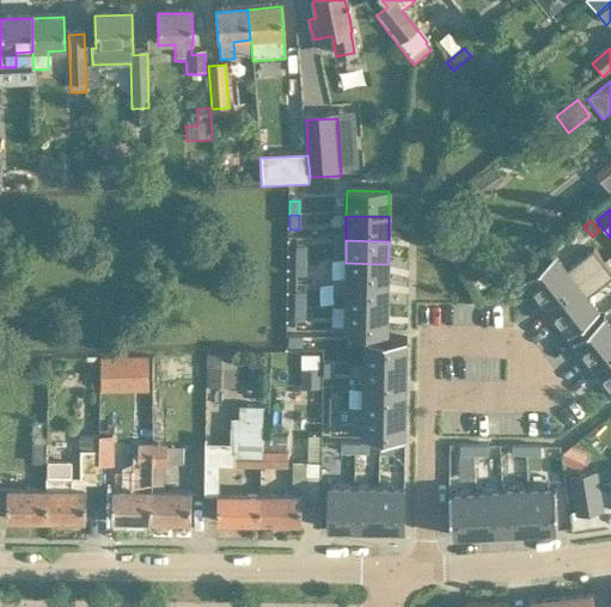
[(295,249),(295,263),(305,263),(305,249),(295,249)]
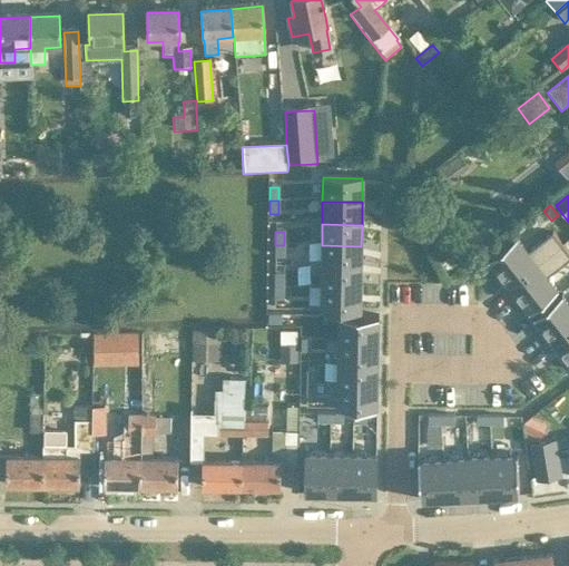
[(516,241),(487,263),(508,290),(561,247),(551,234),(527,254),(516,241)]
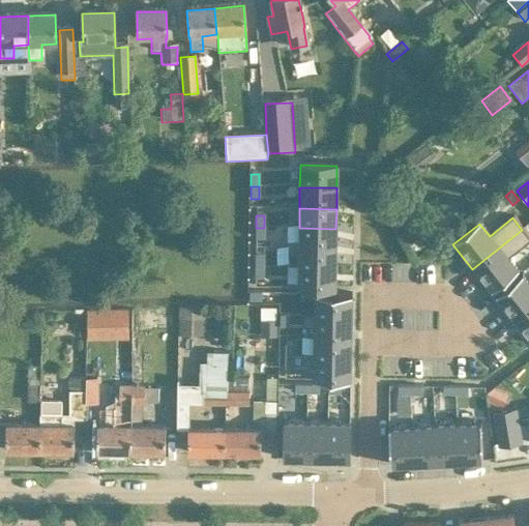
[(256,228),(256,240),(264,240),(264,228),(256,228)]
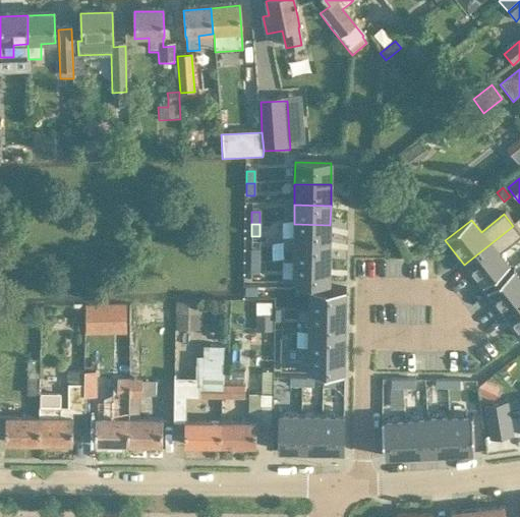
[(294,224),(293,244),(330,244),(330,225),(294,224)]
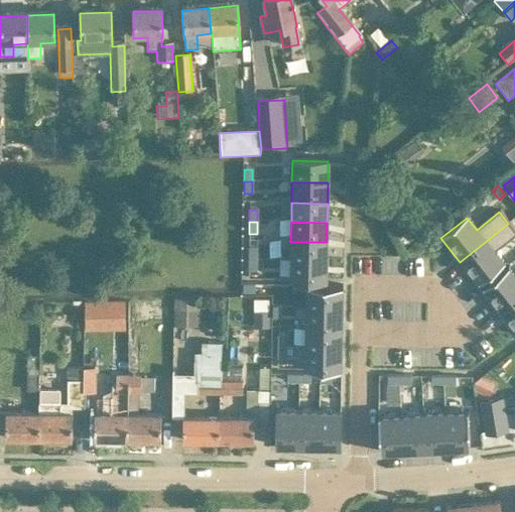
[(514,232),(508,224),(460,262),(478,285),(504,265),(495,253),(514,236),(514,232)]
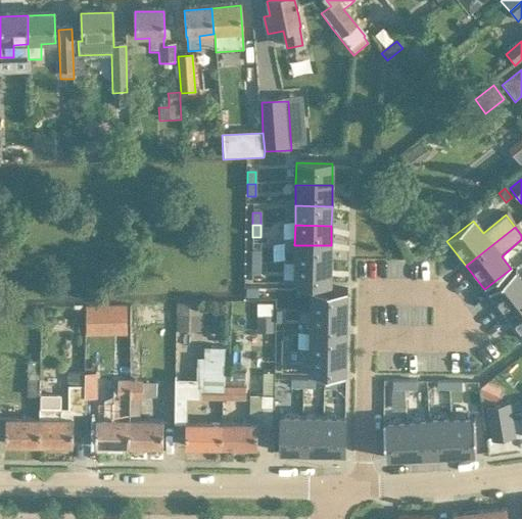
[(294,245),(294,265),(331,265),(331,245),(294,245)]
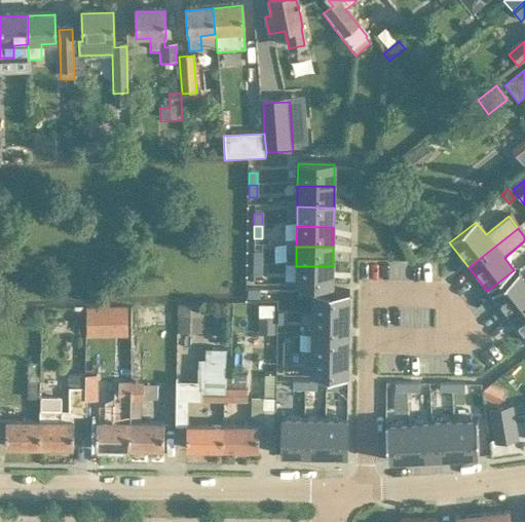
[(253,253),(253,265),(261,265),(262,253),(253,253)]
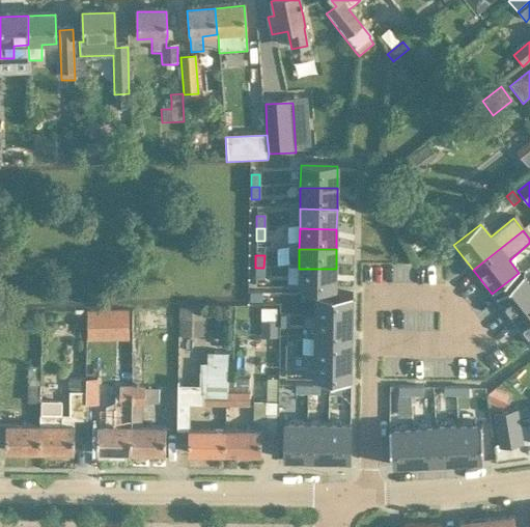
[(255,268),(255,280),(263,280),(263,268),(255,268)]
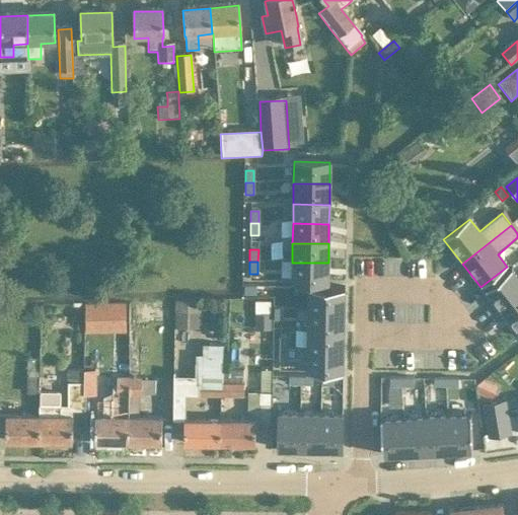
[(292,263),(292,283),(327,284),(328,263),(292,263)]
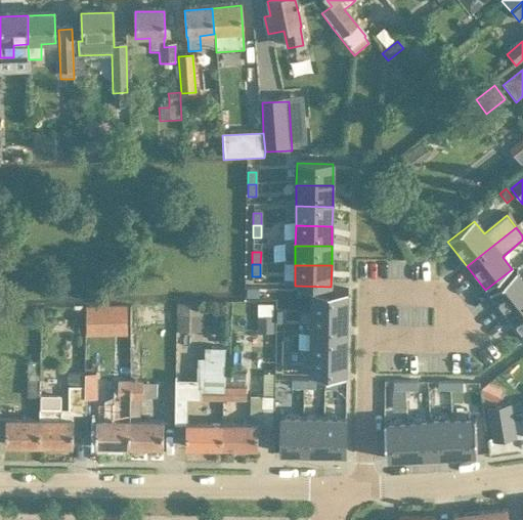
[(522,284),(516,274),(489,295),(508,319),(522,307),(522,284)]
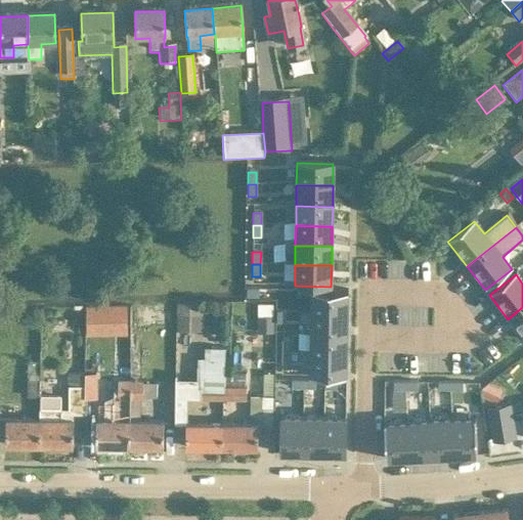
[(246,290),(246,298),(258,299),(259,291),(246,290)]
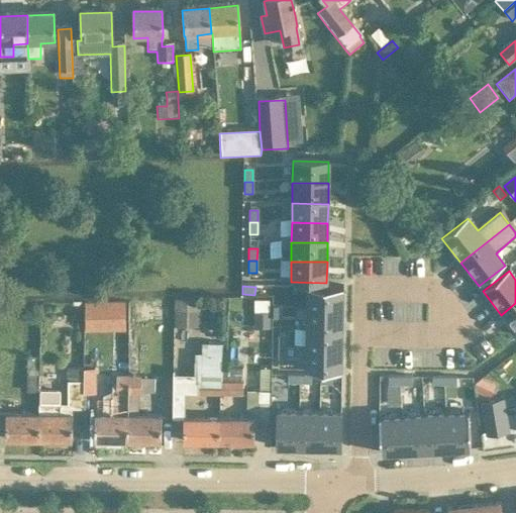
[(306,288),(306,309),(342,309),(342,288),(306,288)]
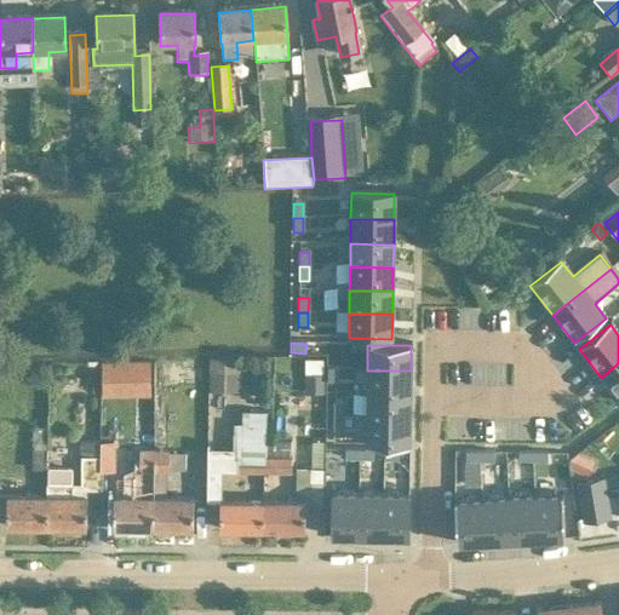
[(210,374),(210,394),(239,394),(239,358),(207,358),(207,374),(210,374)]
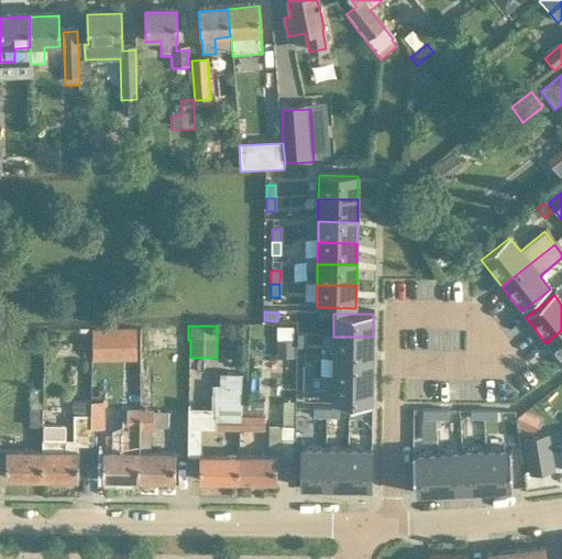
[(276,361),(294,361),(293,328),(276,329),(276,341),(276,361)]
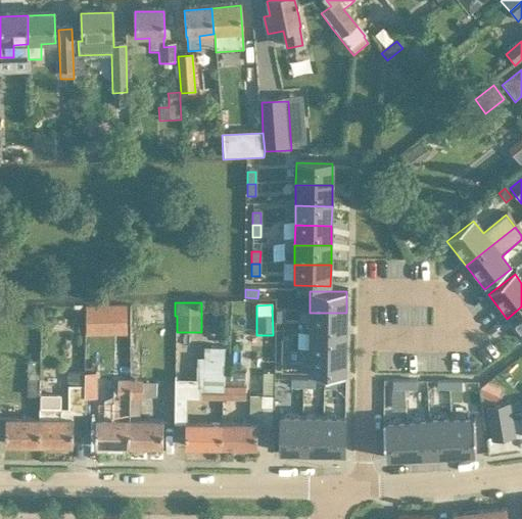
[(521,307),(507,319),(521,337),(521,307)]
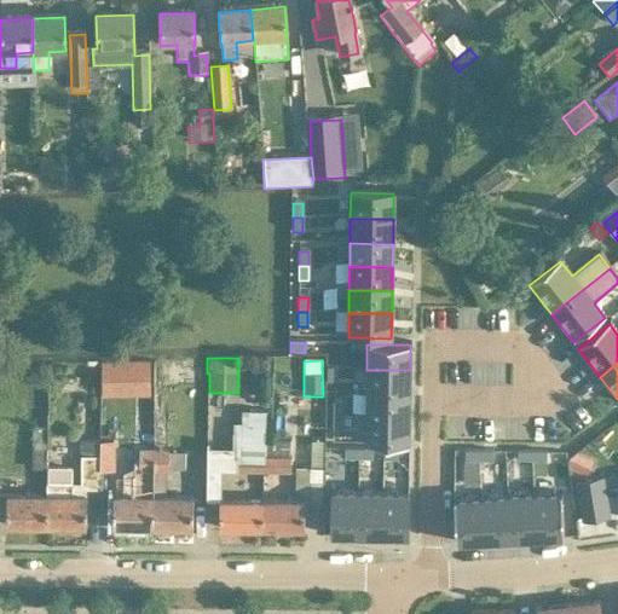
[(103,387),(148,386),(146,364),(102,366),(103,387)]
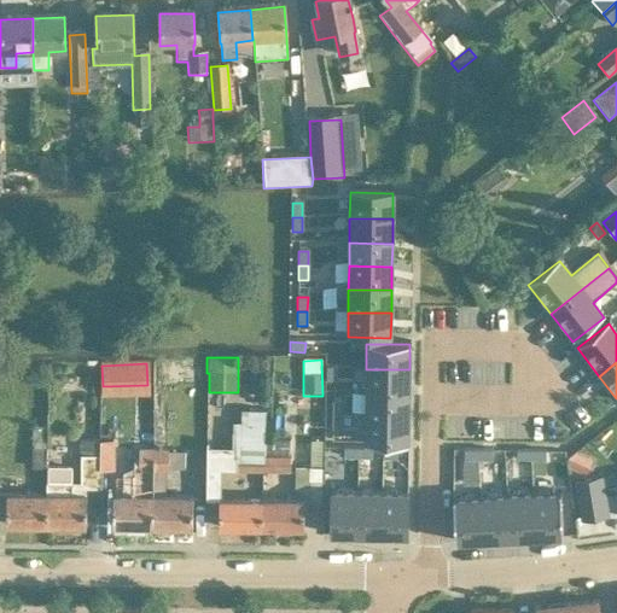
[(326,368),(326,383),(336,383),(336,368),(326,368)]
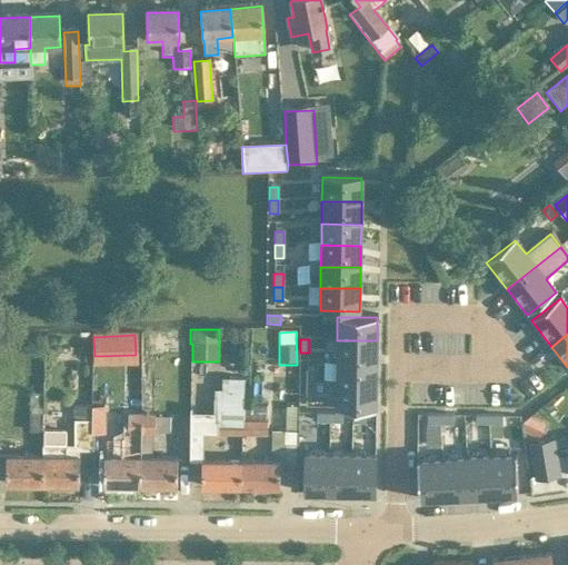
[(337,340),(337,363),(377,364),(377,340),(337,340)]
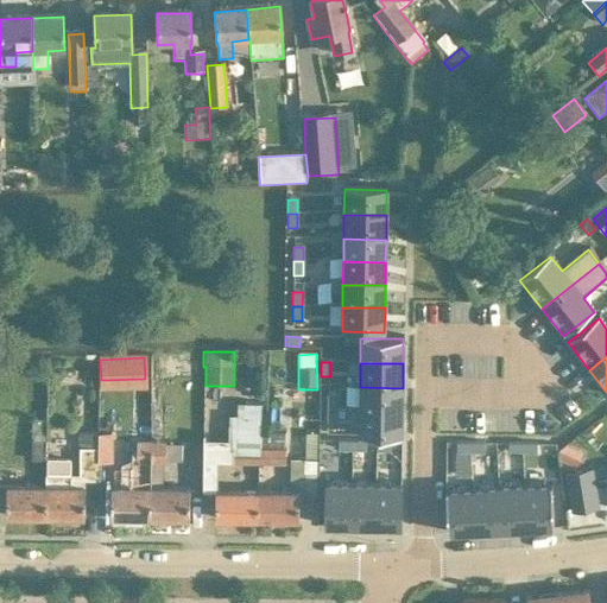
[(360,387),(359,412),(402,412),(403,388),(360,387)]
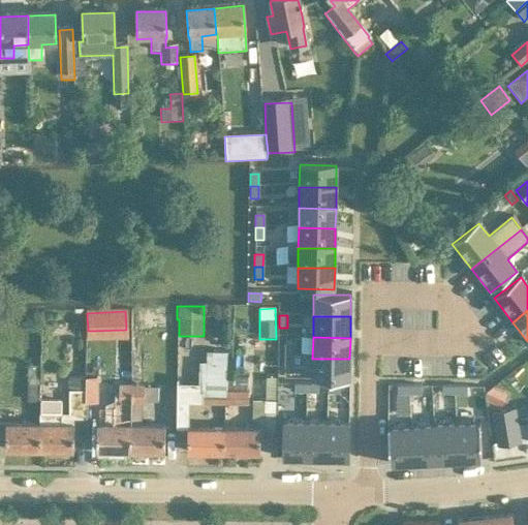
[(284,345),(284,358),(292,358),(292,345),(284,345)]
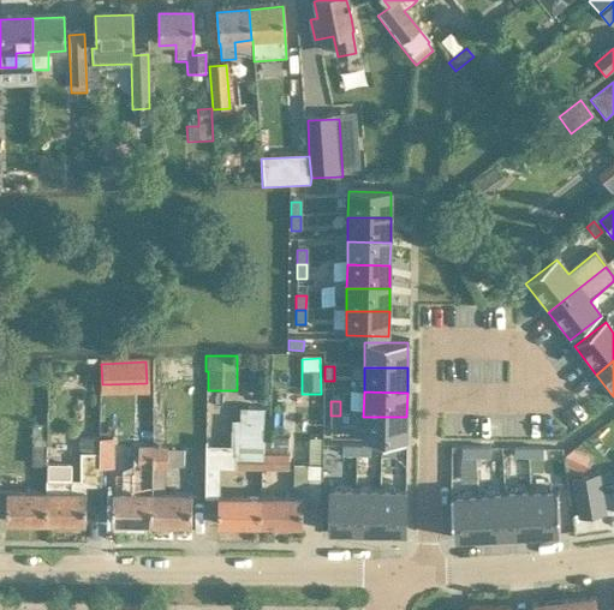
[(246,425),(232,425),(232,434),(232,448),(232,470),(232,472),(260,472),(261,458),(263,437),(264,410),(246,410),(246,425)]
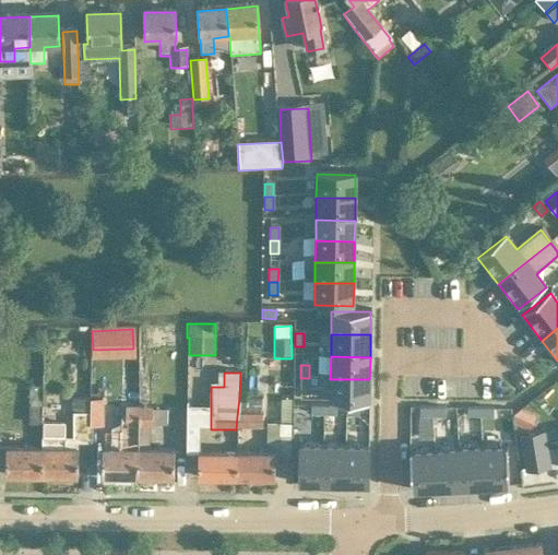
[(300,378),(300,391),(309,391),(309,378),(300,378)]
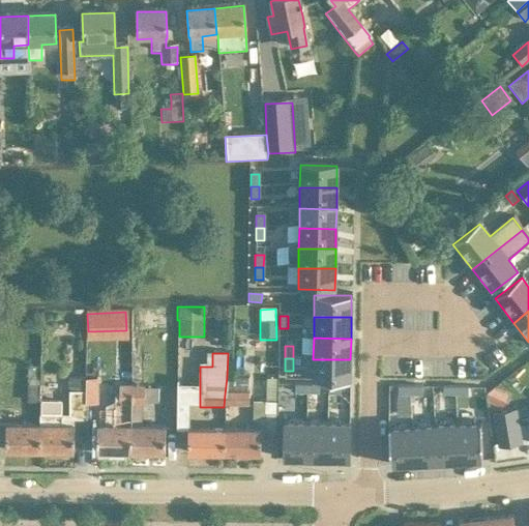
[(313,359),(313,381),(350,381),(350,359),(313,359)]
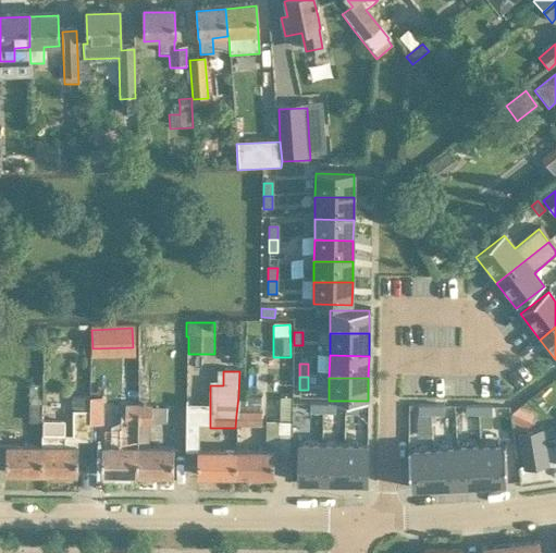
[(28,425),(41,425),(42,386),(29,386),(28,425)]
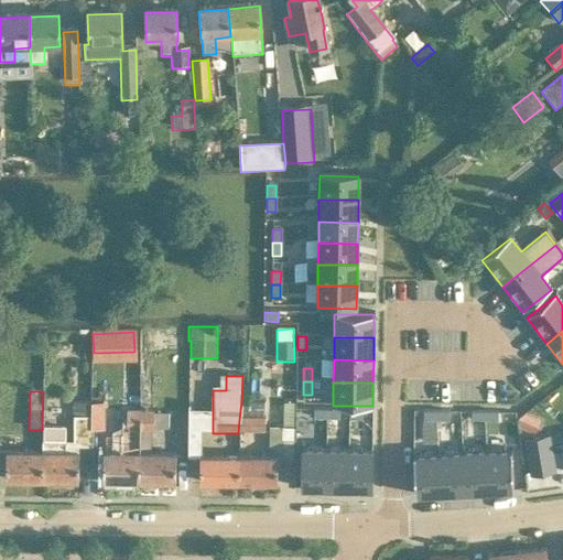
[(239,420),(238,433),(264,433),(264,420),(262,420),(263,402),(241,401),(239,420)]
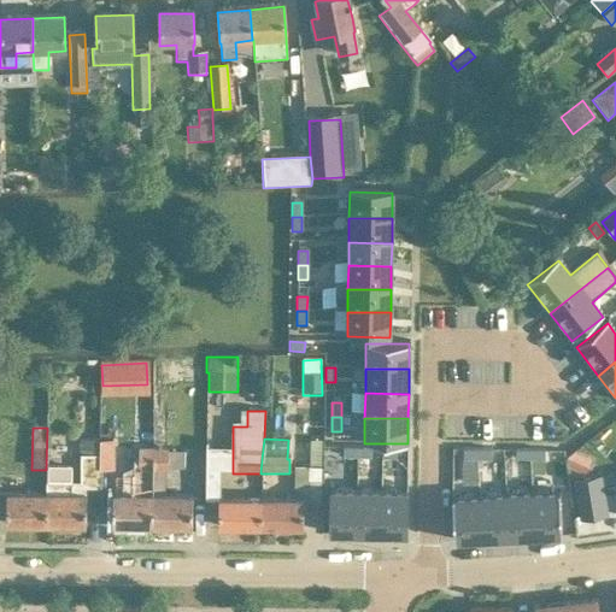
[(84,492),(99,492),(99,472),(100,442),(80,442),(80,483),(70,483),(71,471),(68,468),(47,468),(46,483),(46,498),(46,528),(86,528),(86,498),(84,498),(84,492)]
